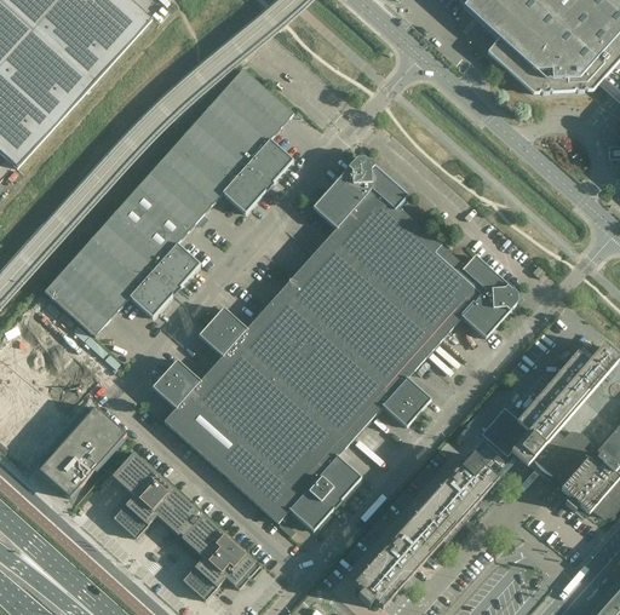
[(0,0),(0,149),(17,166),(153,17),(133,0),(0,0)]
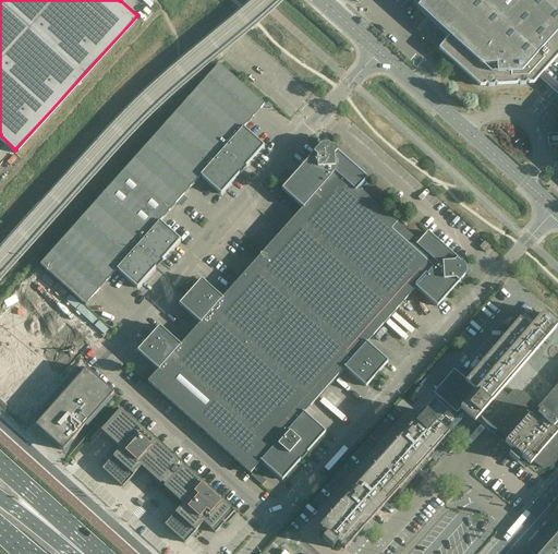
[(420,0),(416,3),(449,33),(439,45),(480,82),(533,80),(538,73),(543,76),(548,72),(543,68),(557,50),(557,0),(420,0)]
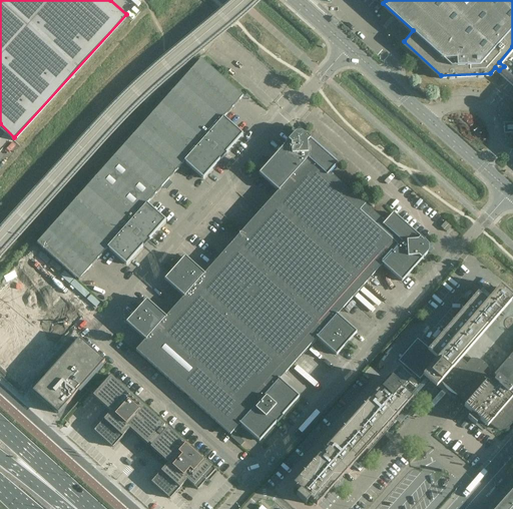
[(78,278),(79,277),(107,245),(126,262),(165,217),(147,200),(183,159),(202,176),(242,131),(224,114),(242,93),(201,56),(37,240),(78,278)]
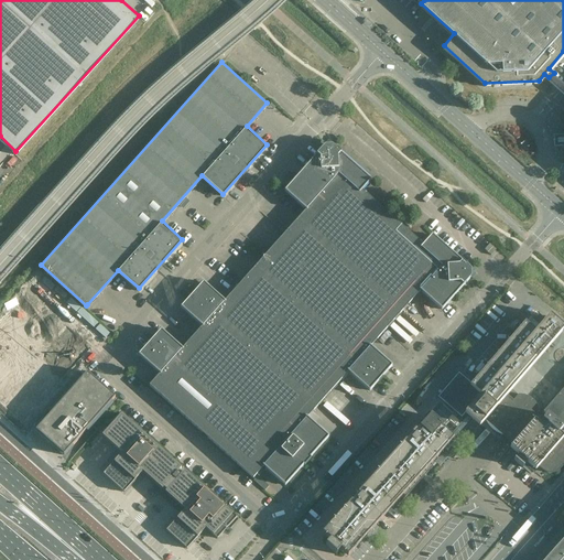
[(160,370),(153,378),(149,383),(252,474),(262,463),(284,483),(328,433),(306,413),(347,368),(369,388),(391,363),(370,343),(420,288),(441,307),(474,270),(431,232),(422,241),(361,187),(370,178),(327,139),(284,187),(305,207),(225,298),(203,279),(181,304),(202,323),(182,345),(161,326),(138,352),(160,370)]
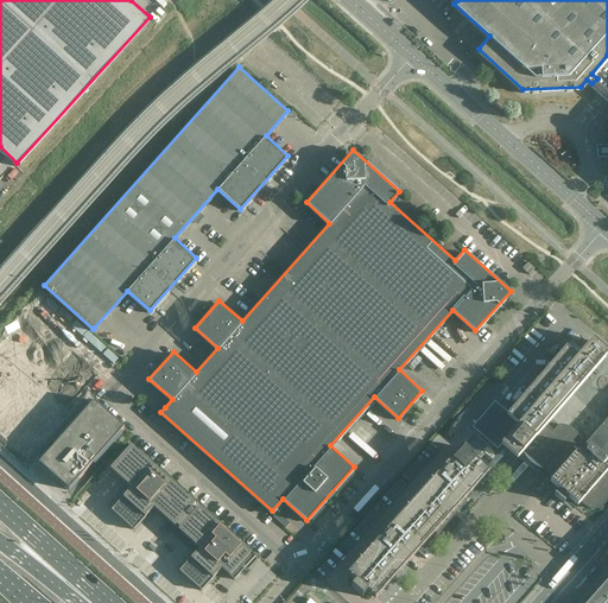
[(529,271),(534,265),(527,259),(521,265),(529,271)]
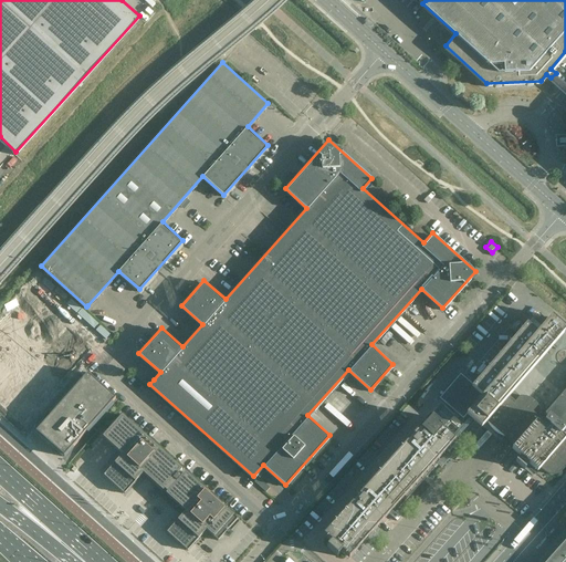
[(0,395),(23,416),(88,343),(29,289),(0,320),(0,395)]
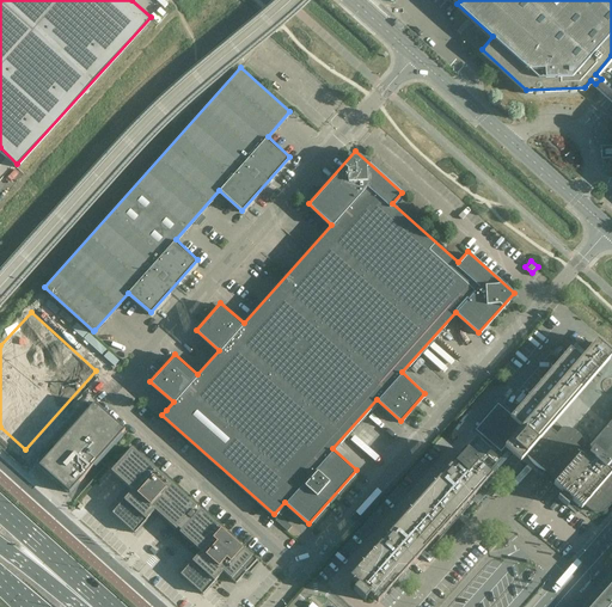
[(497,399),(475,425),(500,448),(506,441),(509,437),(518,443),(526,451),(528,447),(533,452),(540,458),(548,464),(545,467),(556,477),(561,471),(564,473),(552,488),(580,512),(587,503),(588,506),(591,507),(594,508),(597,508),(599,508),(603,508),(605,506),(607,504),(611,498),(611,415),(589,442),(593,446),(589,451),(583,446),(583,437),(580,430),(573,424),(565,423),(562,423),(557,429),(550,423),(610,355),(594,341),(581,355),(569,345),(515,406),(513,404),(509,409),(497,399)]
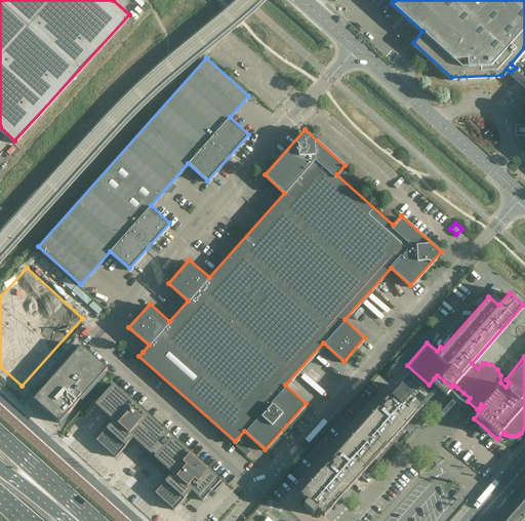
[(59,419),(107,366),(81,343),(34,397),(59,419)]
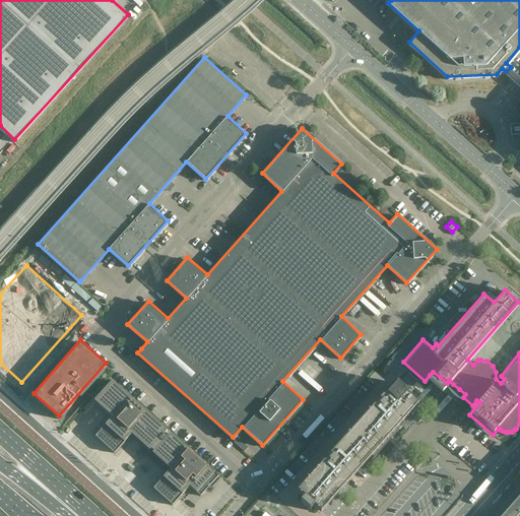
[(337,443),(298,488),(304,494),(301,499),(310,507),(314,503),(321,509),(362,464),(363,465),(363,464),(364,465),(399,426),(399,427),(420,402),(418,400),(440,377),(433,372),(430,375),(433,377),(423,388),(414,397),(407,391),(408,390),(397,380),(396,381),(394,380),(394,379),(393,380),(394,381),(377,399),(359,420),(338,442),(337,441),(337,442),(337,443)]
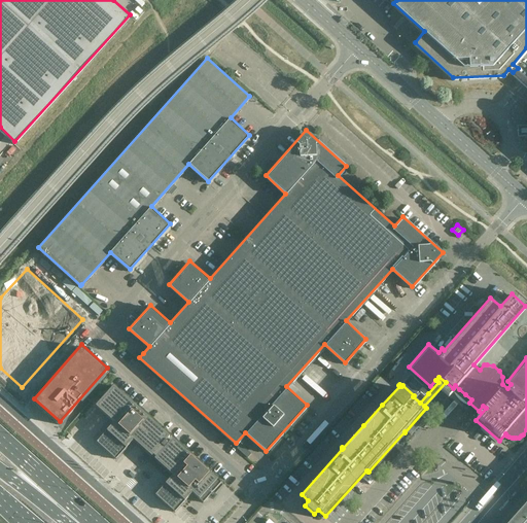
[(150,417),(132,401),(113,384),(96,404),(114,420),(97,440),(115,456),(133,438),(150,453),(151,454),(152,453),(154,455),(169,440),(166,438),(169,434),(150,417)]
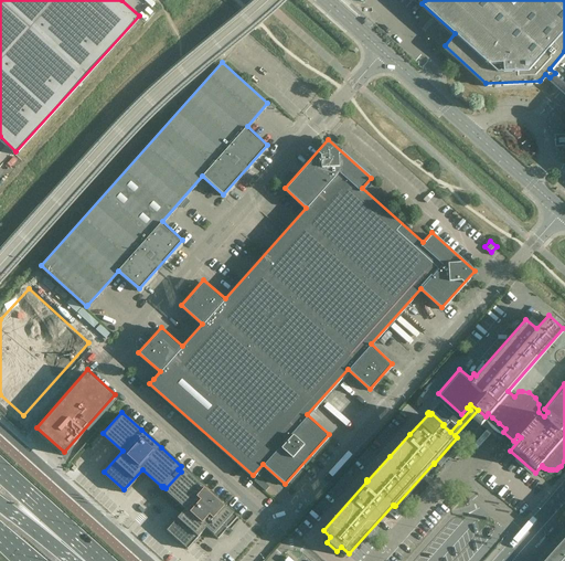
[(167,528),(187,546),(205,526),(217,537),(236,515),(184,468),(181,472),(166,488),(166,489),(185,507),(167,528)]
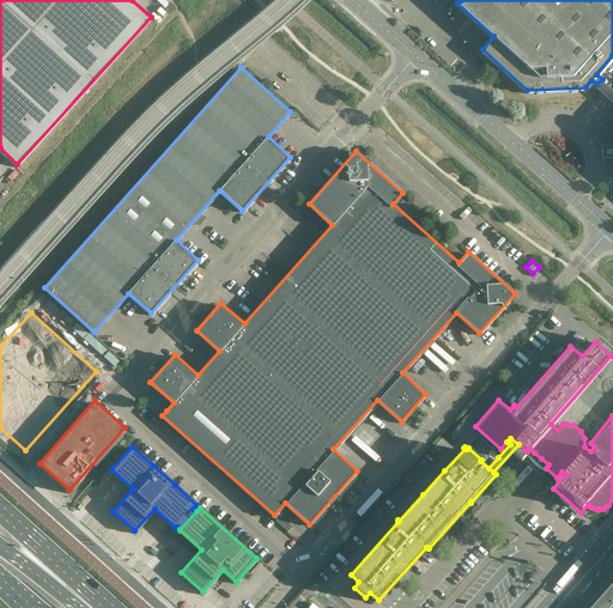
[(612,607),(612,579),(602,593),(612,601),(612,607)]
